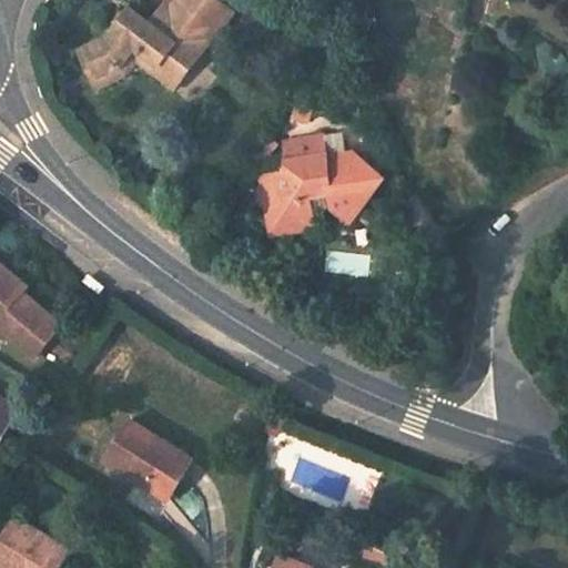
[(183,0),(180,4),(172,0),(170,0),(150,27),(131,12),(109,39),(79,49),(87,79),(117,71),(127,59),(133,50),(179,85),(217,33),(231,16),(210,0),(183,0)]
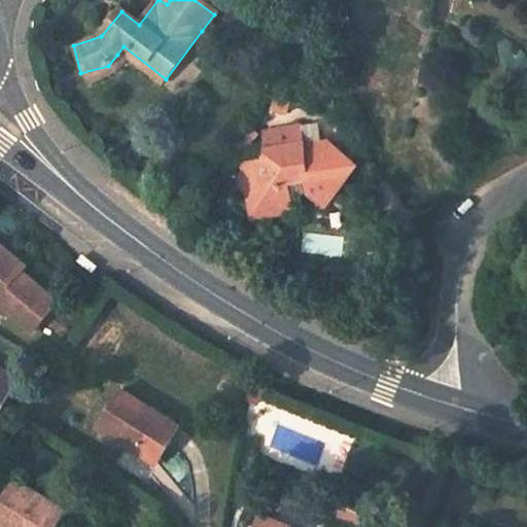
[(160,86),(166,79),(124,46),(117,55),(160,86)]
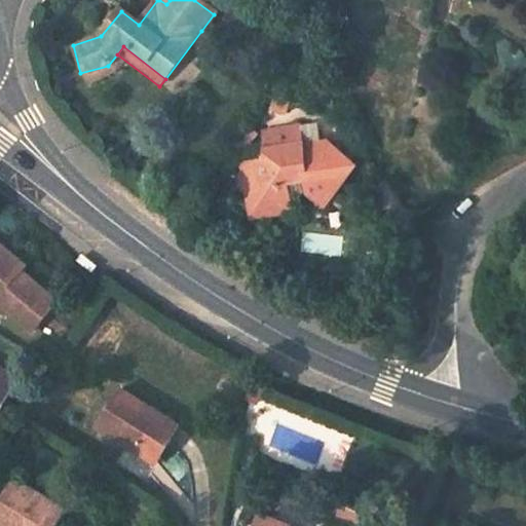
[(110,73),(108,66),(80,73),(83,81),(110,73)]
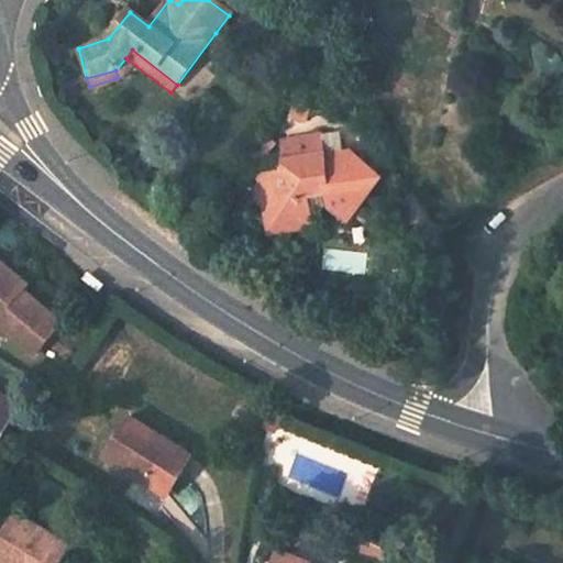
[(327,221),(346,214),(363,225),(392,178),(363,161),(330,170),(329,164),(323,142),(284,152),(290,179),(277,184),(285,210),(276,223),(300,239),(320,234),(327,221)]
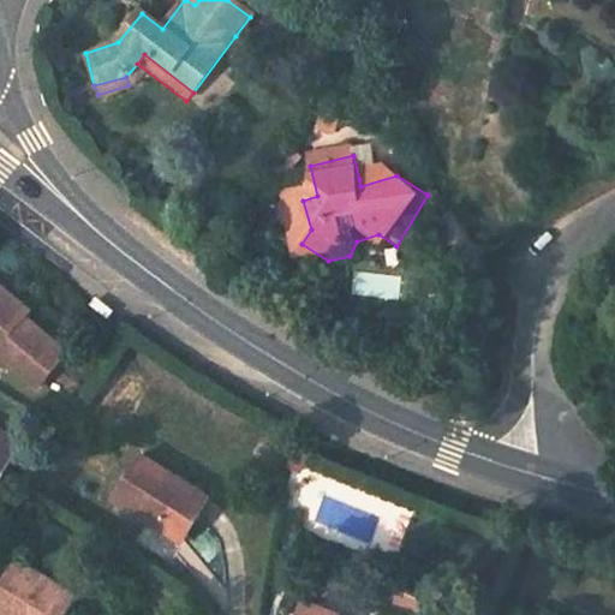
[(388,169),(359,179),(360,186),(396,175),(388,169)]
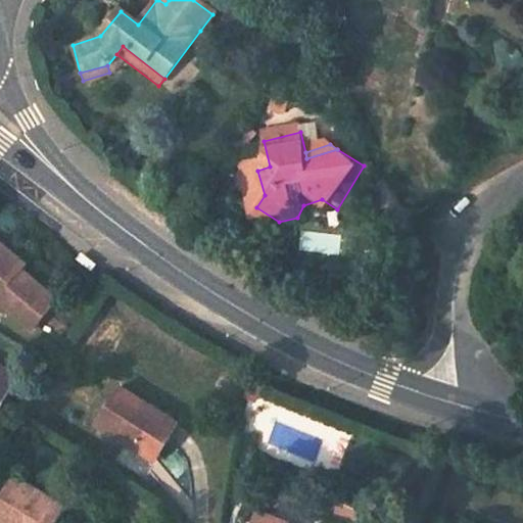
[(260,228),(279,222),(256,207),(265,195),(257,171),(246,174),(260,228)]
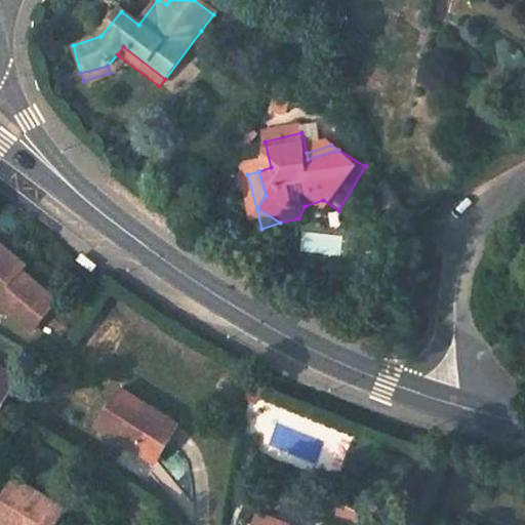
[(0,313),(25,329),(47,297),(8,271),(12,266),(0,255),(0,313)]
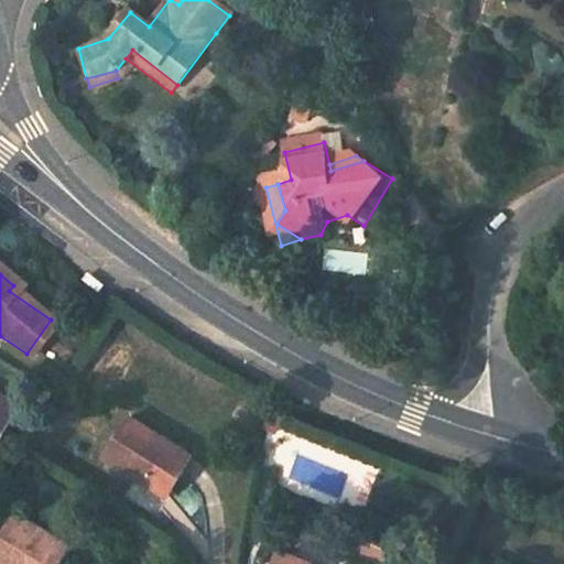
[(0,437),(19,405),(0,396),(0,437)]
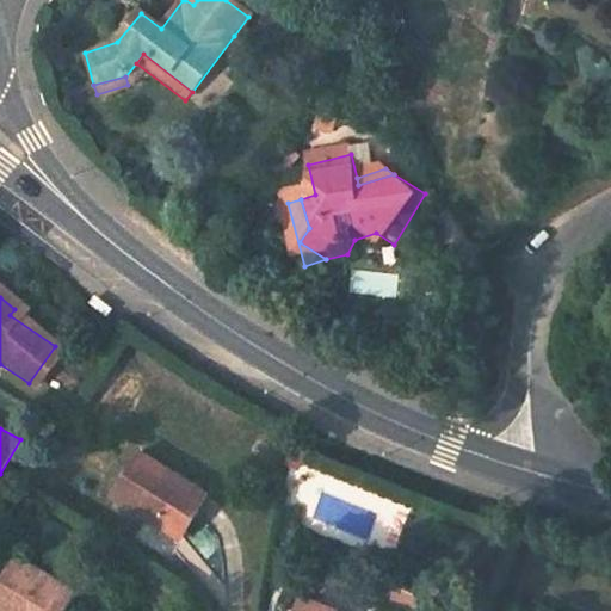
[(207,497),(140,452),(112,497),(146,518),(152,510),(185,530),(207,497)]
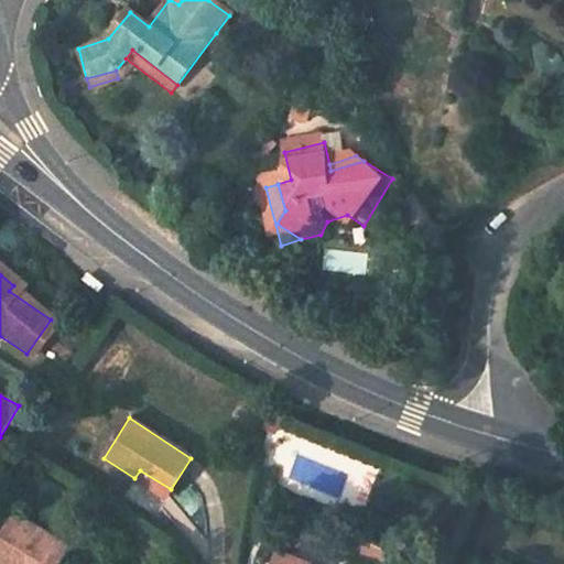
[(165,498),(171,489),(140,470),(134,478),(165,498)]
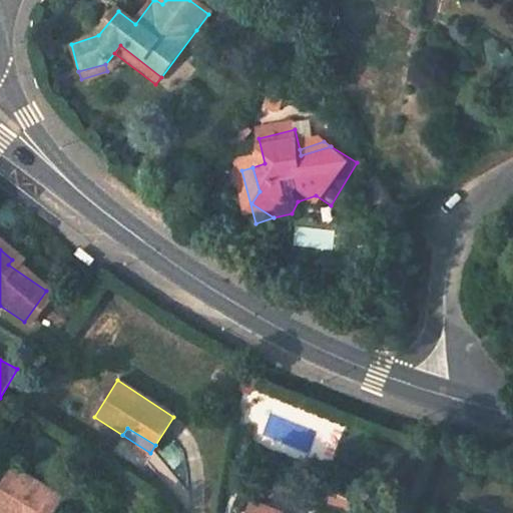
[(55,512),(64,499),(14,467),(0,490),(0,512),(55,512)]
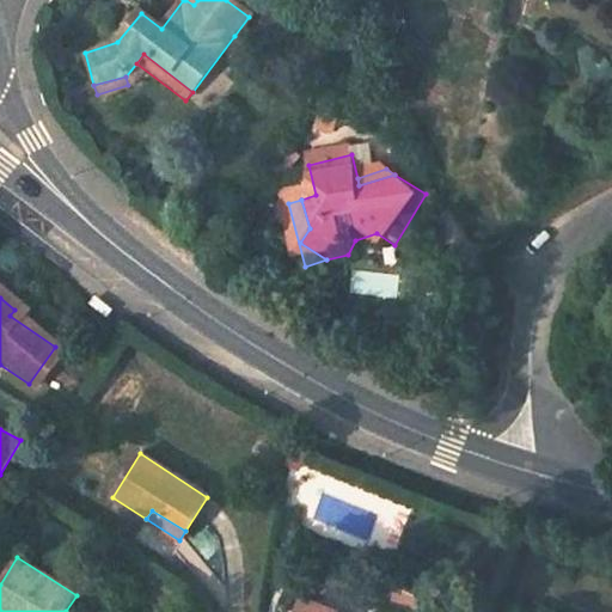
[(336,611),(303,598),(295,611),(336,611)]
